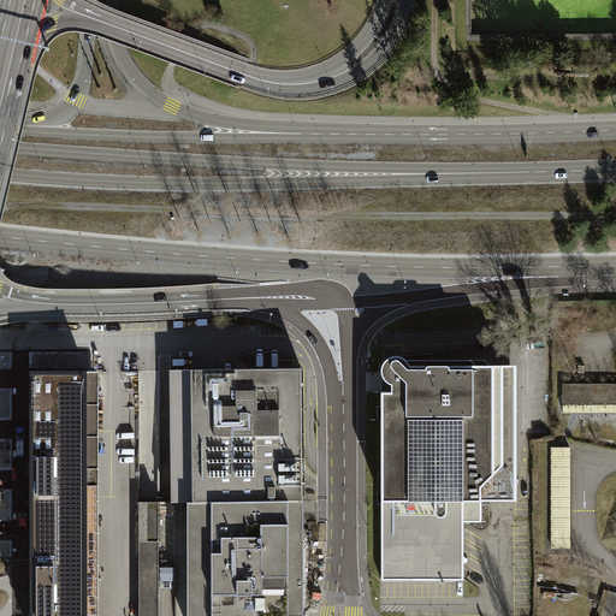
[(379,391),(379,580),(461,580),(461,521),(479,521),(479,501),(514,501),(514,365),(486,365),(486,360),(403,360),(401,357),(397,356),(392,356),(386,357),(383,360),(380,365),(379,369),(379,374),(381,379),(384,381),(389,384),(389,391),(379,391)]
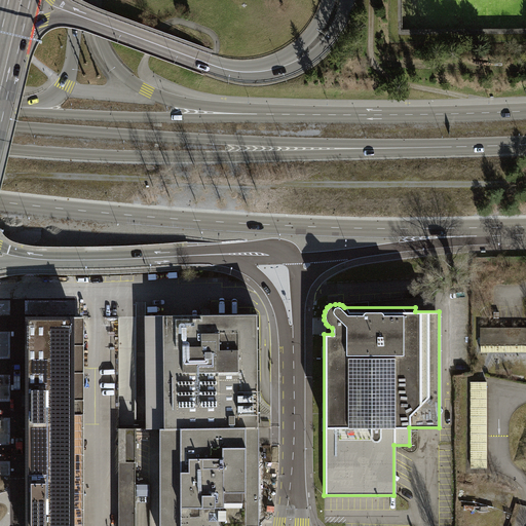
[(158,428),(158,427),(257,426),(256,314),(195,314),(143,315),(144,428),(158,428)]
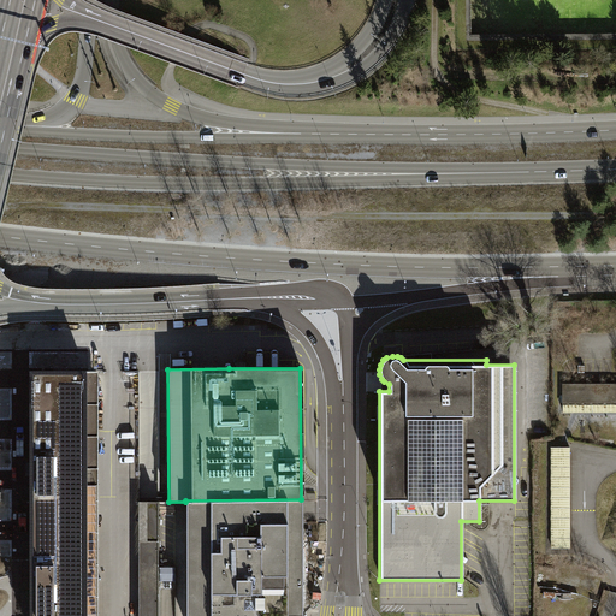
[(28,615),(83,615),(84,371),(28,371),(28,410),(28,501),(28,615)]
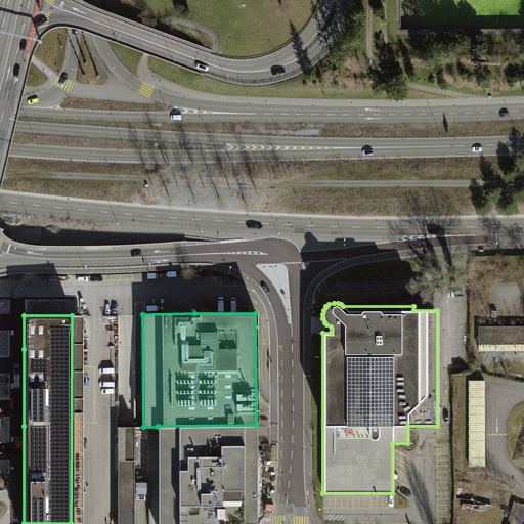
[(82,523),(82,315),(72,315),(71,523),(82,523)]
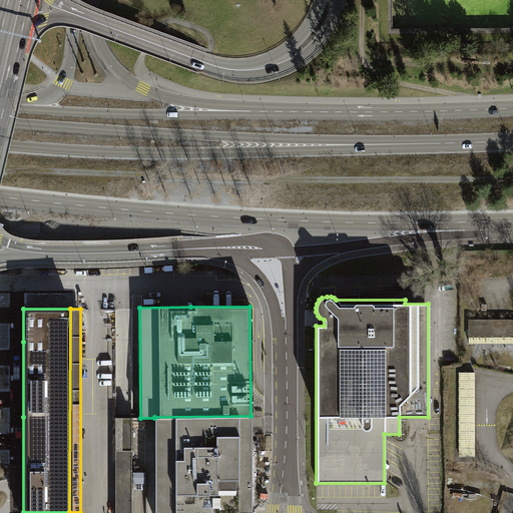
[(512,321),(471,322),(471,340),(512,339),(512,321)]
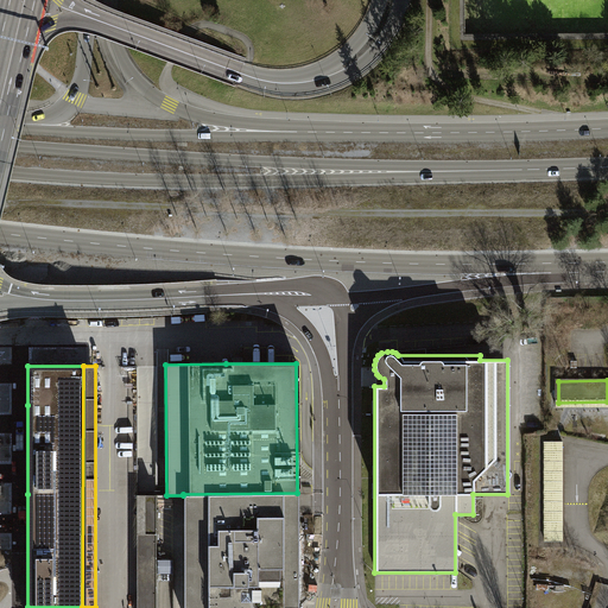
[(563,544),(563,443),(545,443),(545,544),(563,544)]
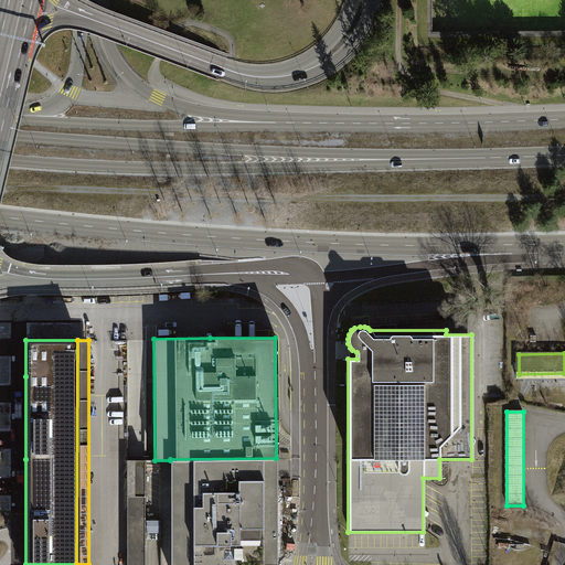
[(276,458),(170,459),(170,460),(169,564),(238,564),(276,564),(276,458)]
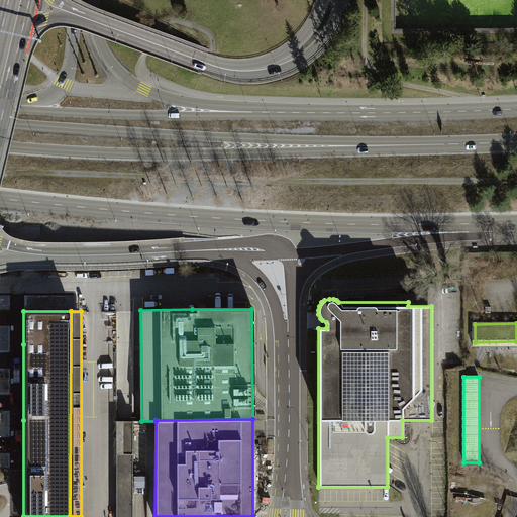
[(116,420),(116,516),(133,516),(133,420),(116,420)]
